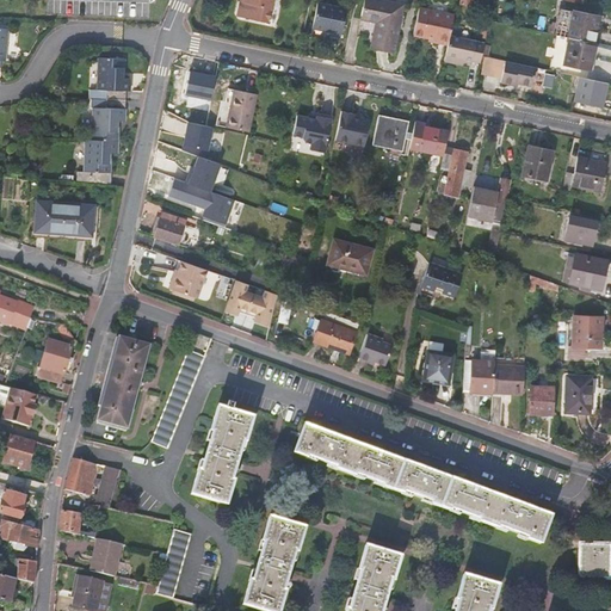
[(273,0),(245,0),(245,5),(241,5),(240,11),(242,16),(270,22),(273,0)]
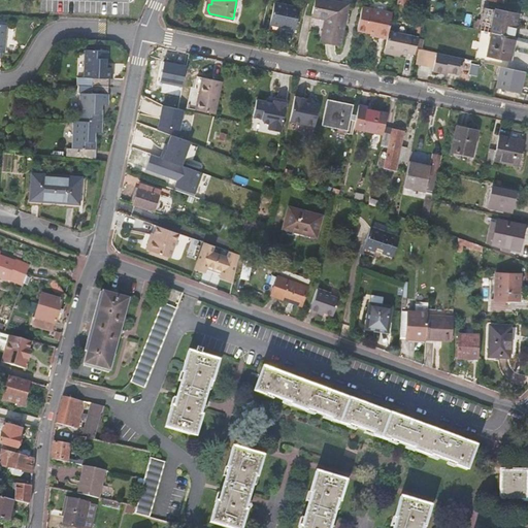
[(321,40),(339,44),(348,4),(328,0),(315,0),(312,13),(325,17),(321,40)]
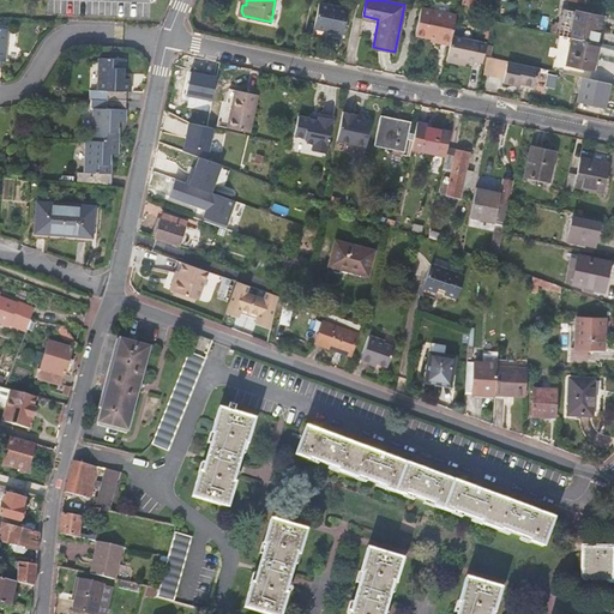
[(348,7),(320,1),(314,25),(333,29),(333,31),(343,34),(348,7)]
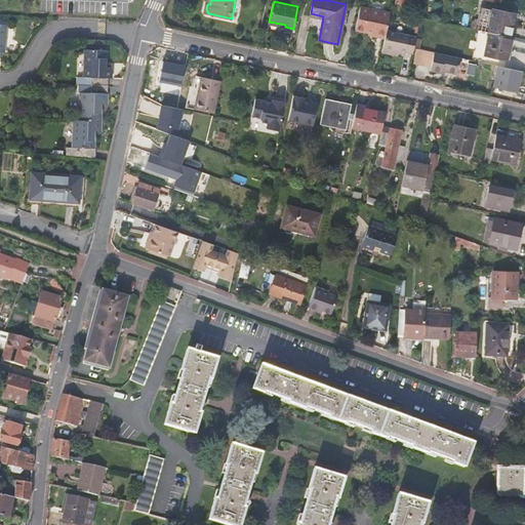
[(355,28),(368,30),(373,32),(372,35),(385,37),(386,30),(390,11),(360,5),(355,28)]
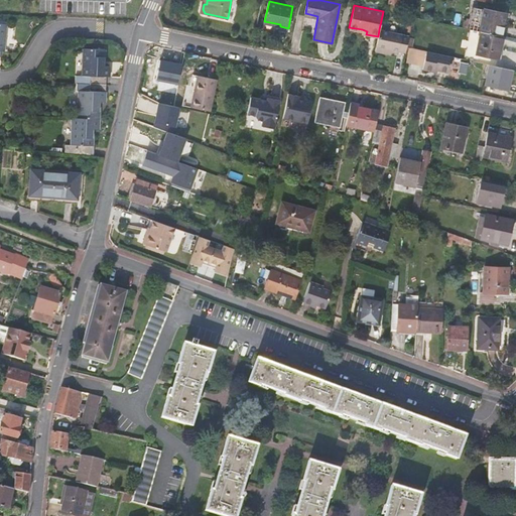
[(480,31),(500,36),(505,13),(483,9),(480,21),(469,19),(467,28),(480,31)]
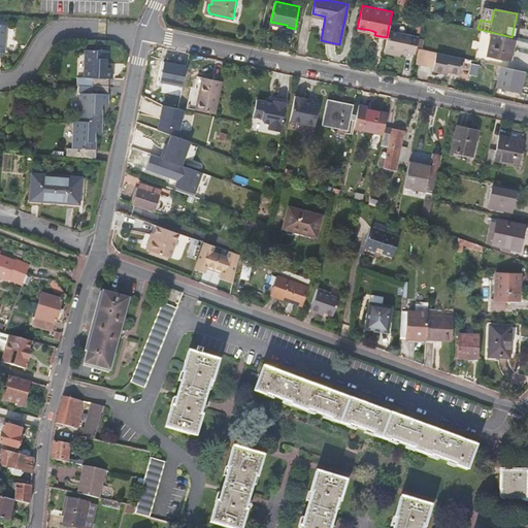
[(383,52),(395,54),(395,48),(407,52),(416,53),(416,52),(417,46),(419,36),(388,30),(387,37),(383,52)]
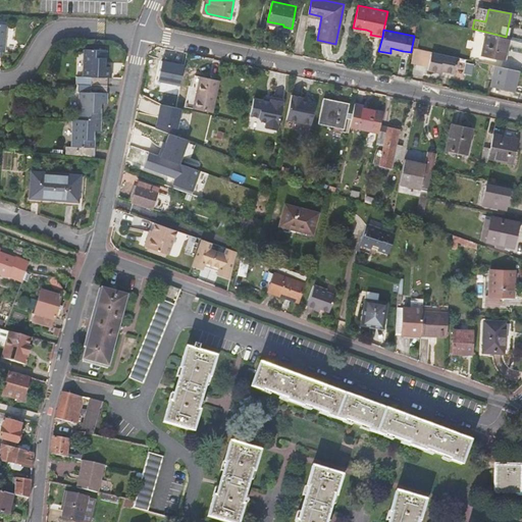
[(506,37),(485,32),(480,54),(504,60),(509,37),(506,37)]
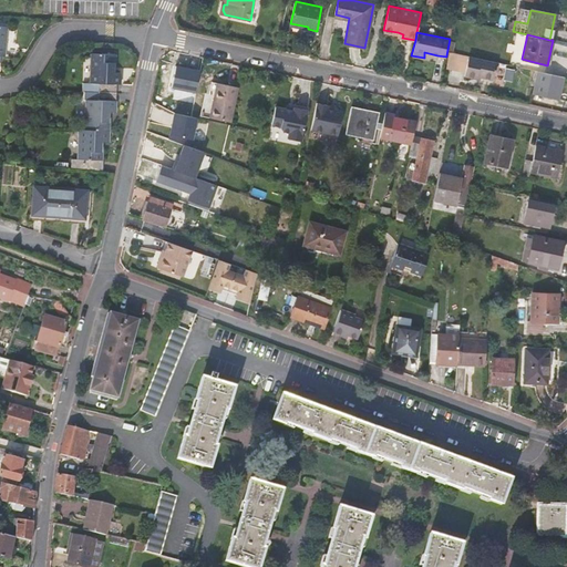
[(82,83),(81,91),(99,92),(115,92),(116,84),(119,84),(120,72),(114,72),(115,54),(91,53),(90,84),(82,83)]
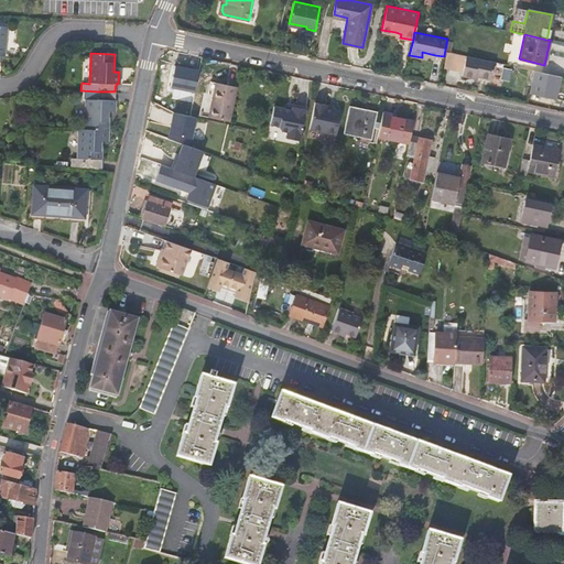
[(496,62),(467,55),(463,75),(473,77),(474,74),(477,75),(491,79),(496,62)]
